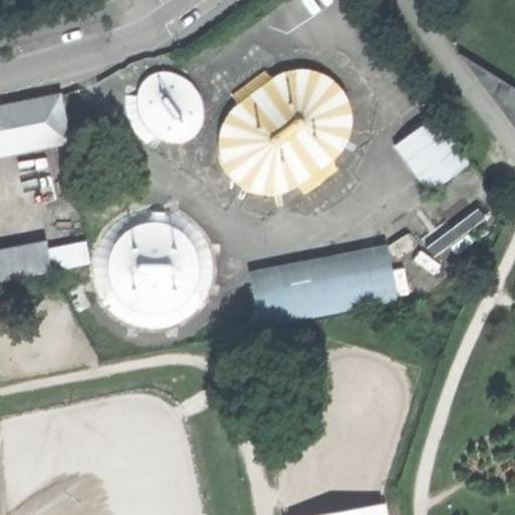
[(514,89),(459,56),(514,125),(514,89)]
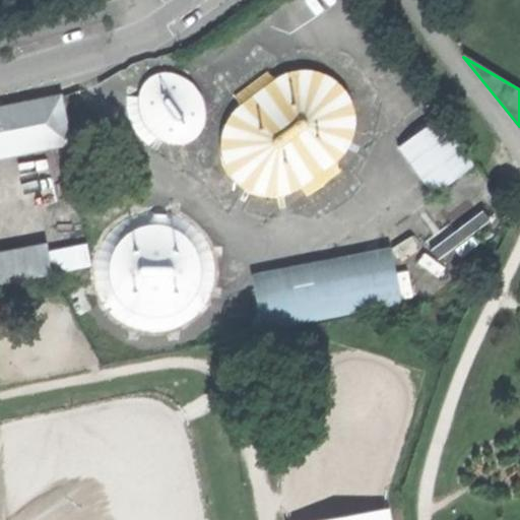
[(216,129),(213,144),(217,170),(233,190),(255,202),(270,204),(285,202),(304,193),(349,155),(361,131),(360,106),(350,87),(335,73),(311,65),(290,67),(272,75),(233,106),(216,129)]
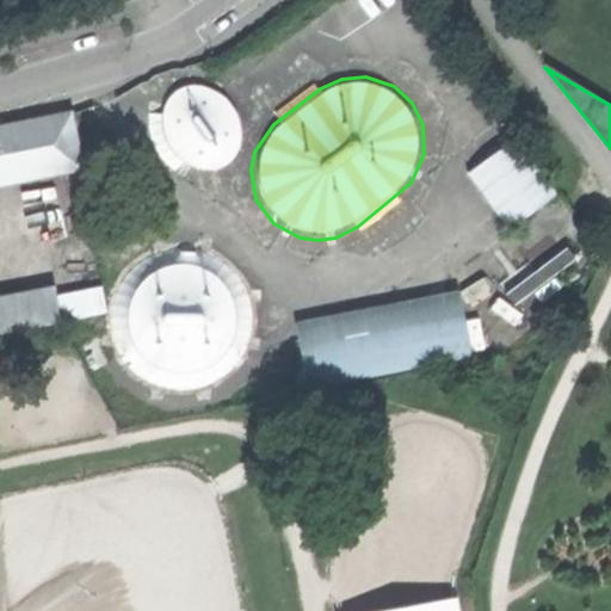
[(166,104),(161,123),(162,139),(170,153),(181,164),(196,170),(211,171),(224,166),(234,156),(241,142),(241,125),(234,107),(220,94),(204,88),(187,87),(176,91),(166,104)]
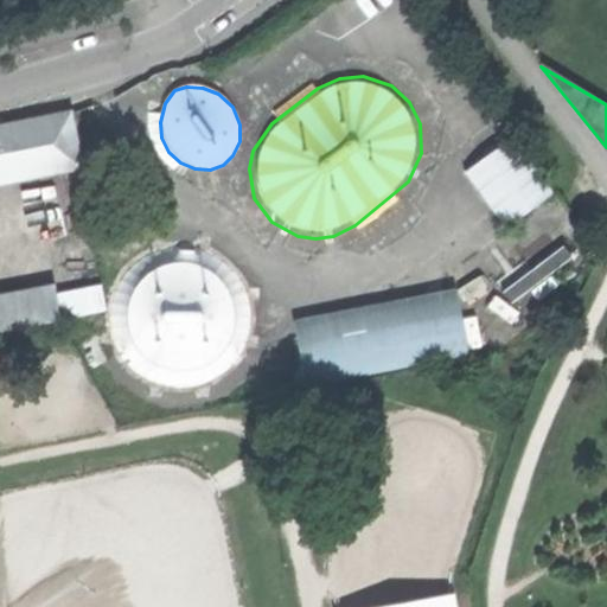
[(0,127),(0,179),(11,178),(75,166),(65,114),(0,127)]
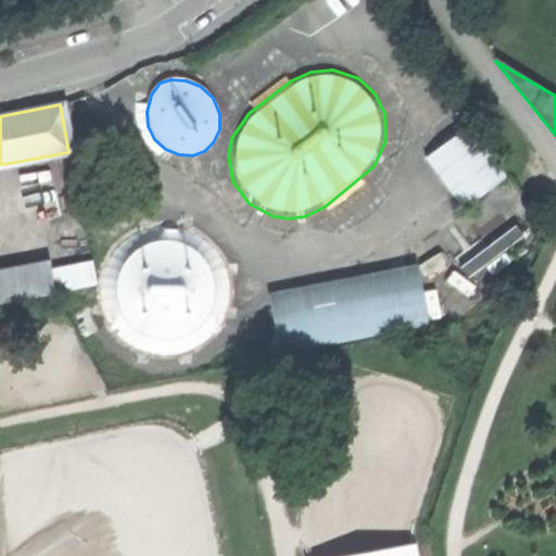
[(463,212),(506,178),(468,126),(425,159),(463,212)]
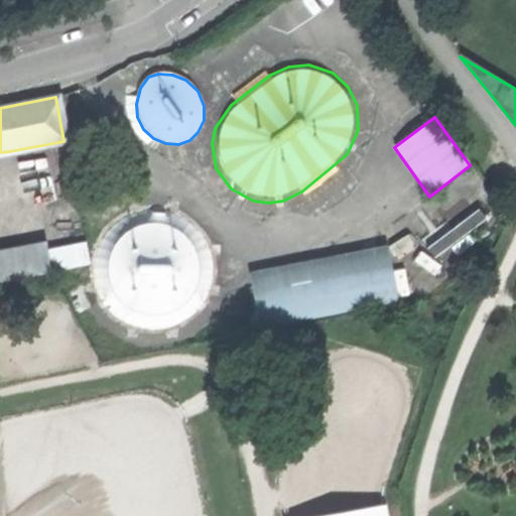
[(96,248),(92,269),(96,290),(109,312),(126,325),(152,331),(172,328),(192,315),(207,297),(214,272),(210,247),(199,229),(177,214),(152,209),(132,212),(110,226),(96,248)]
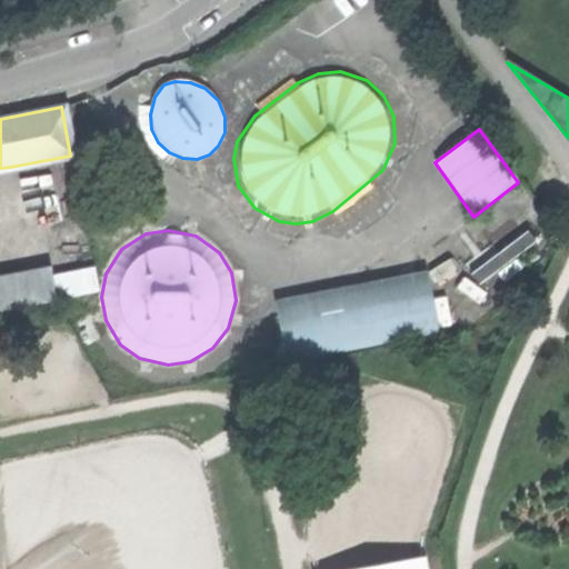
[(0,311),(55,301),(48,267),(0,276),(0,311)]
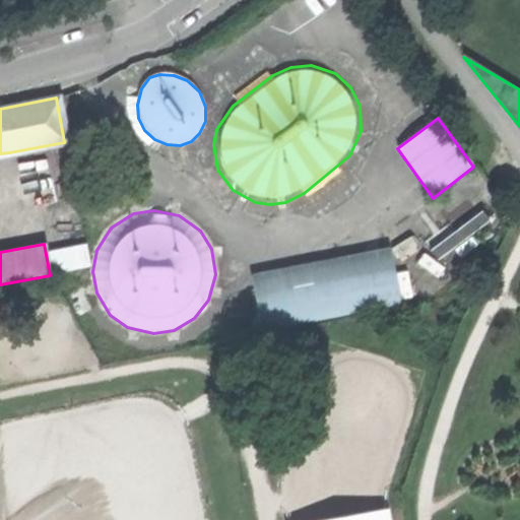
[(262,327),(396,303),(386,253),(332,263),(336,281),(313,284),(312,276),(283,281),(254,286),(262,327)]
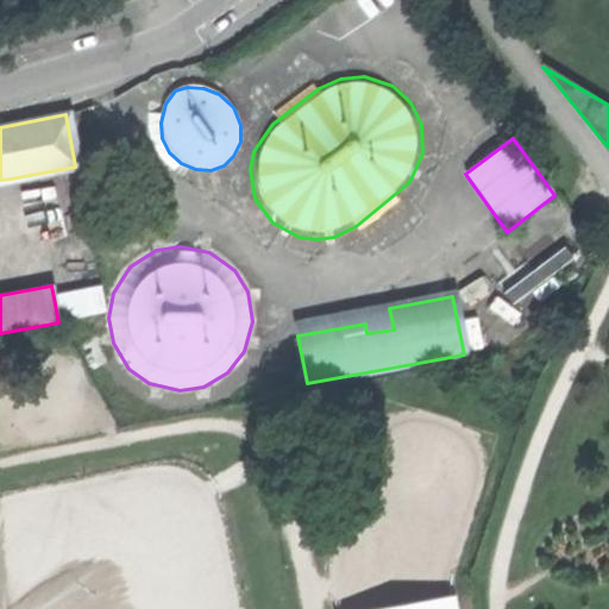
[(295,322),(297,336),(332,330),(365,324),(366,333),(394,330),(389,308),(295,322)]
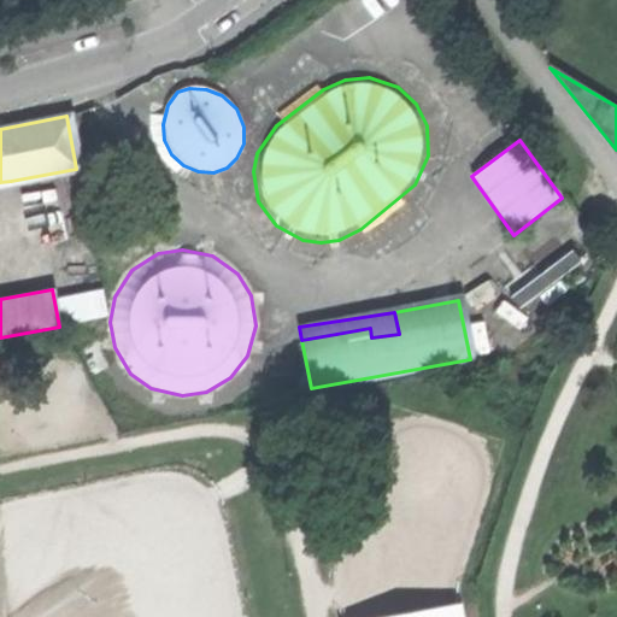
[(468,616),(466,603),(372,616),(468,616)]
